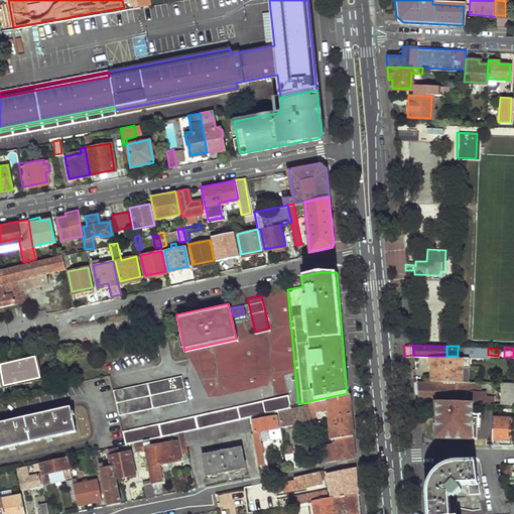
[(430,356),(430,380),(468,381),(468,356),(458,356),(446,356),(430,356)]
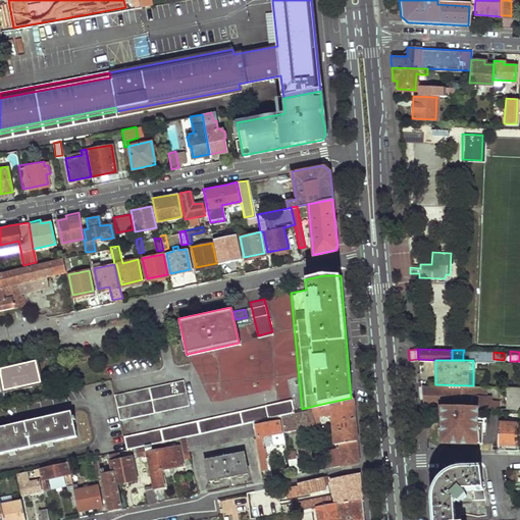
[(295,375),(287,377),(291,399),(293,398),(296,410),(302,409),(301,401),(295,375)]
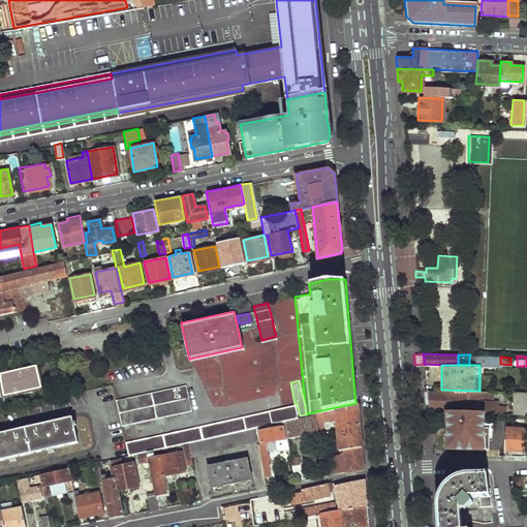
[(185,383),(115,399),(122,425),(191,410),(185,383)]
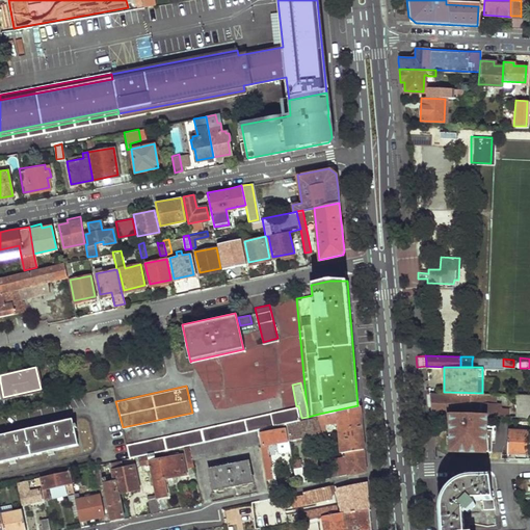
[(429,402),(430,412),(446,413),(486,415),(494,415),(495,393),(482,393),(444,392),(429,392),(429,402)]
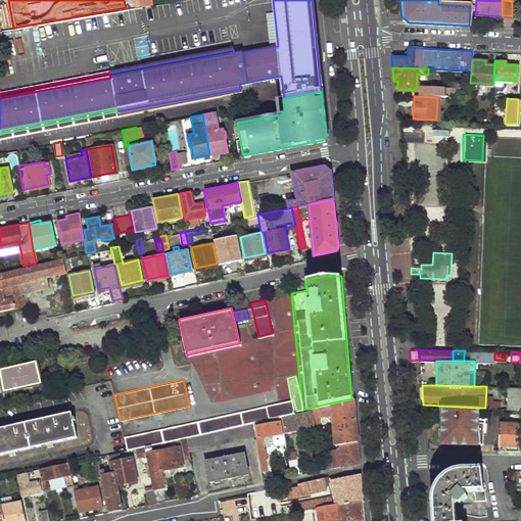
[(520,396),(520,387),(508,387),(508,397),(520,396)]
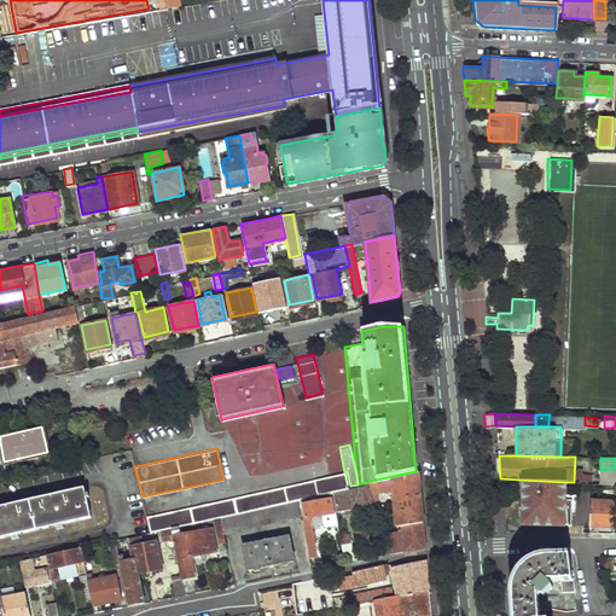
[(344,472),(147,516),(151,529),(170,526),(179,523),(221,515),(301,497),(325,492),(333,489),(350,487),(350,486),(347,471),(344,472)]
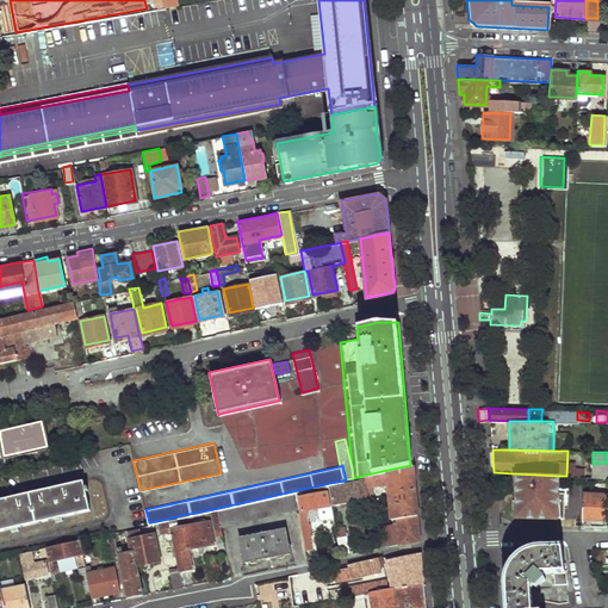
[(410,465),(366,475),(366,478),(368,496),(373,495),(372,484),(386,484),(390,519),(396,517),(415,514),(410,465)]
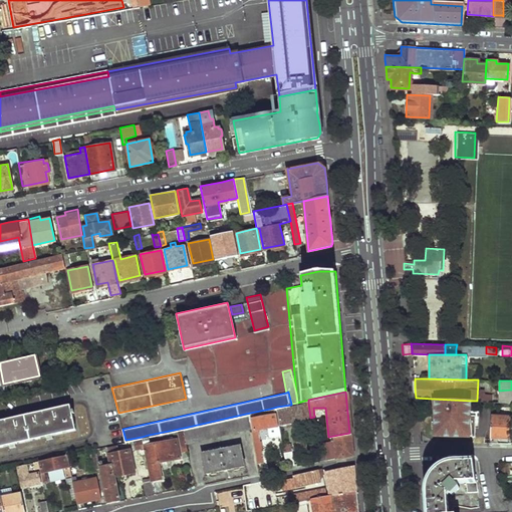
[(431,399),(435,435),(473,436),(474,416),(470,416),(470,401),(431,399)]
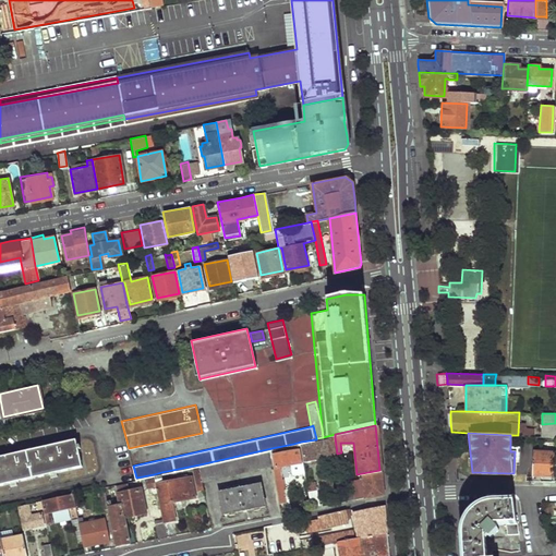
[(335,437),(303,444),(305,460),(337,454),(335,437)]
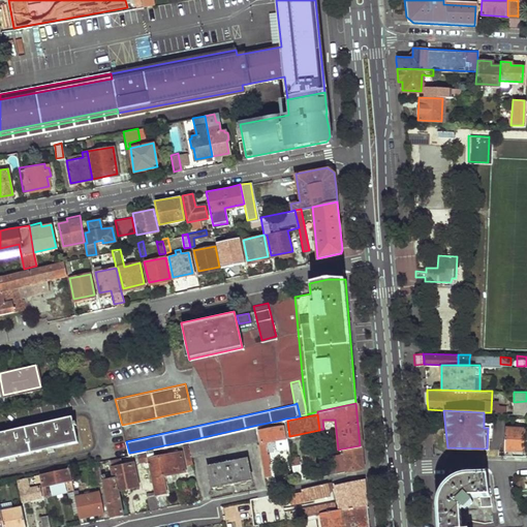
[(71,416),(0,432),(0,459),(78,442),(71,416)]
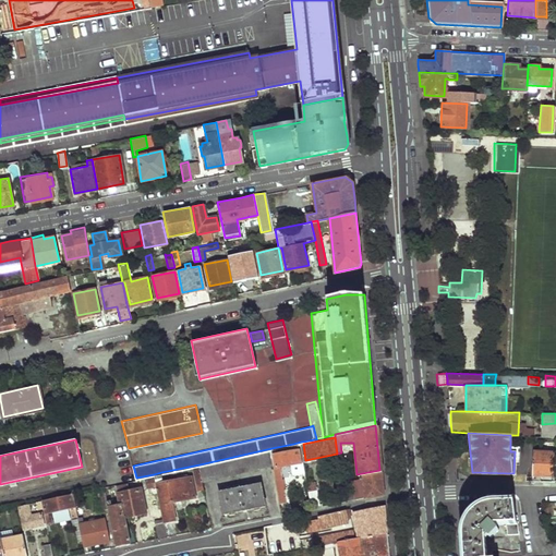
[(293,444),(272,448),(274,463),(277,490),(283,488),(280,464),(301,461),(299,448),(293,449),(293,444)]
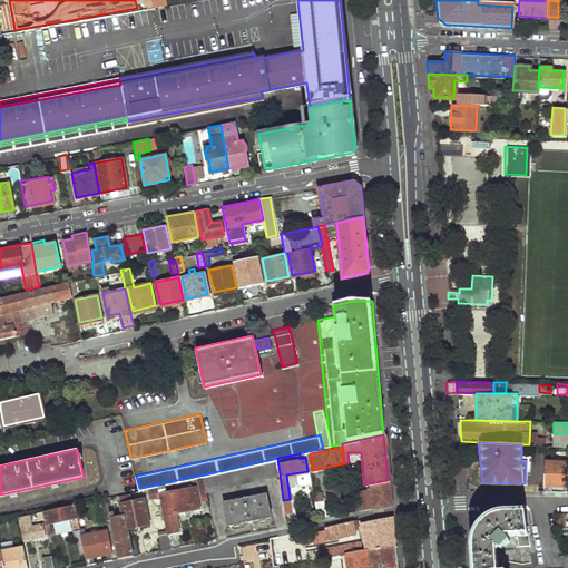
[(277,458),(204,475),(204,477),(206,490),(280,473),(277,458)]
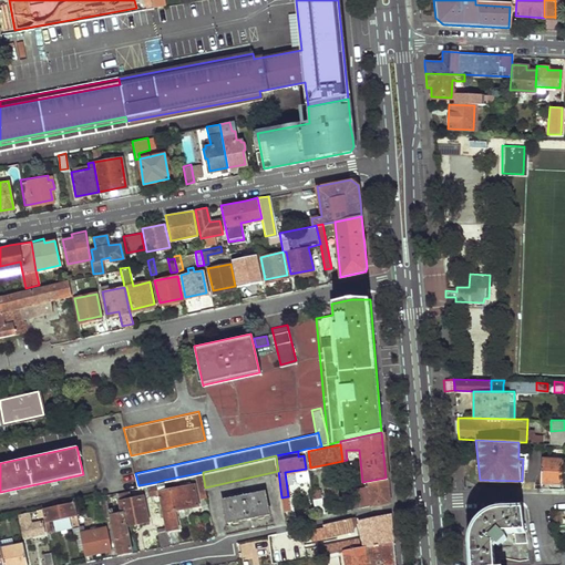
[(542,458),(541,481),(564,482),(564,459),(542,458)]
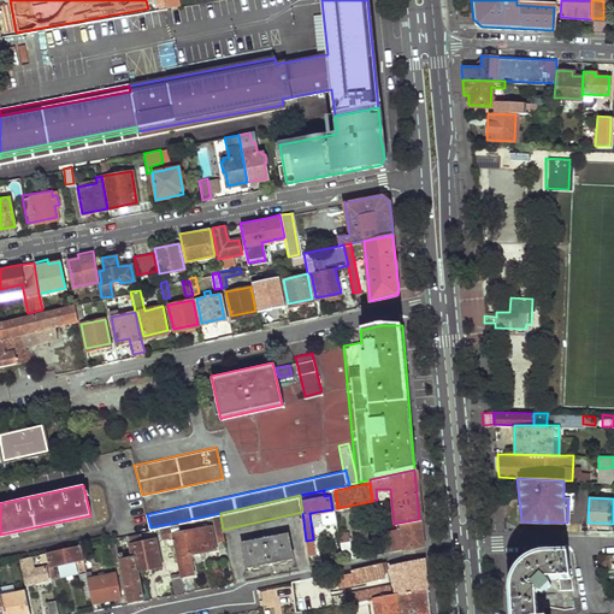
[(220,515),(214,517),(218,539),(224,538),(223,530),(220,515)]
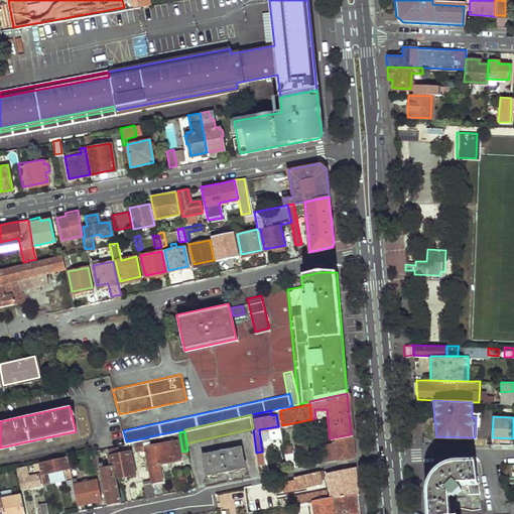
[(318,462),(329,460),(353,456),(351,434),(335,437),(335,441),(326,443),(327,452),(316,453),(318,462)]
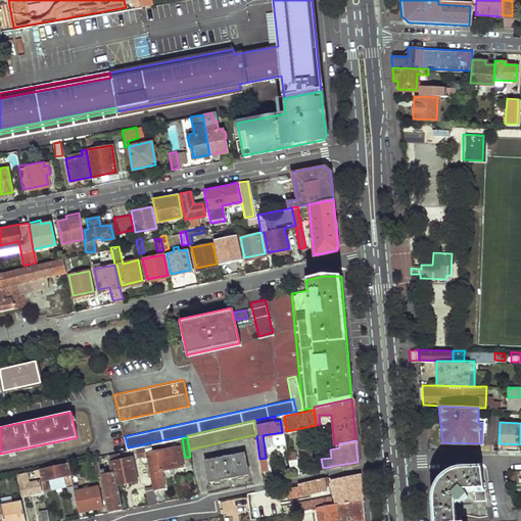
[(178,444),(153,450),(151,442),(144,444),(144,446),(145,454),(151,484),(152,487),(166,484),(162,467),(182,464),(178,444)]
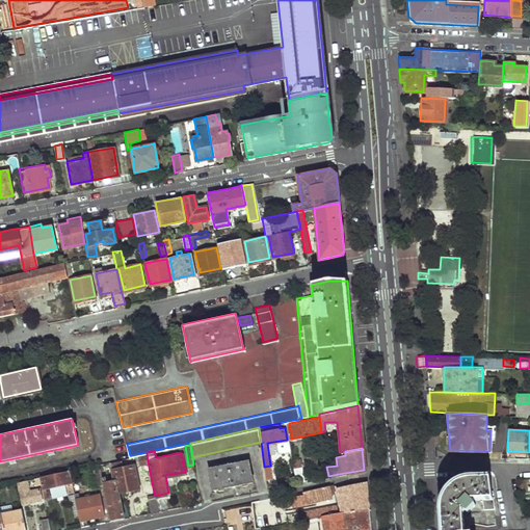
[(147,454),(139,455),(140,462),(148,461),(147,454)]
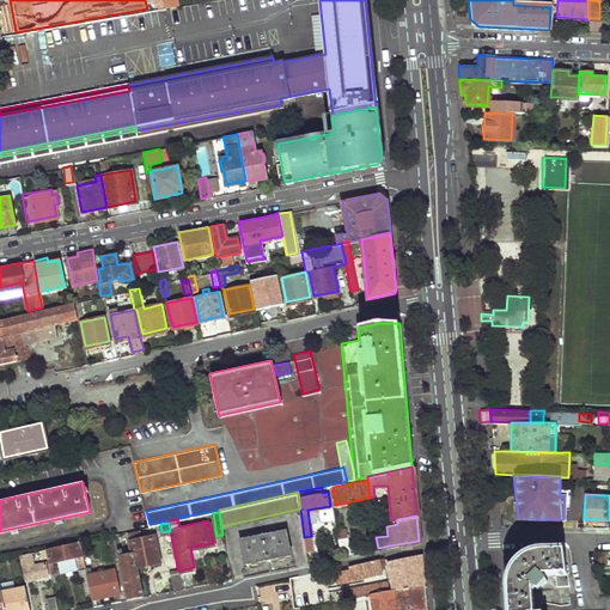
[(345,528),(336,529),(340,555),(348,554),(345,528)]
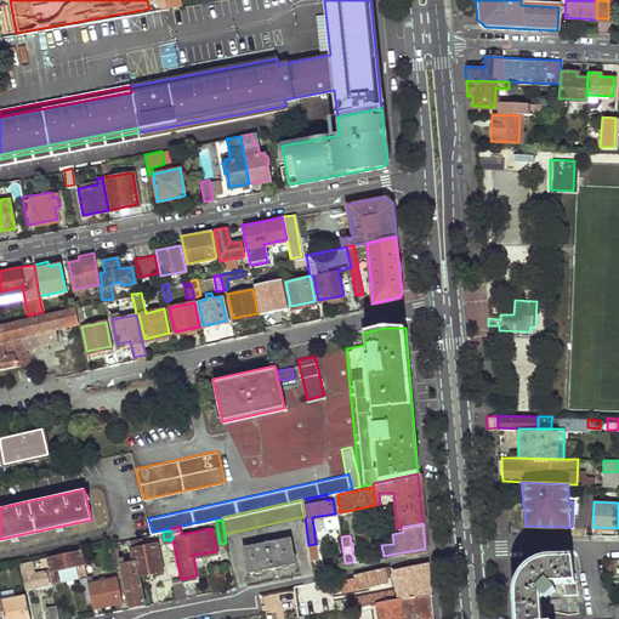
[(162,569),(157,543),(147,545),(145,537),(131,540),(132,549),(131,549),(134,561),(128,562),(126,555),(119,557),(120,563),(128,607),(143,603),(138,574),(162,569)]
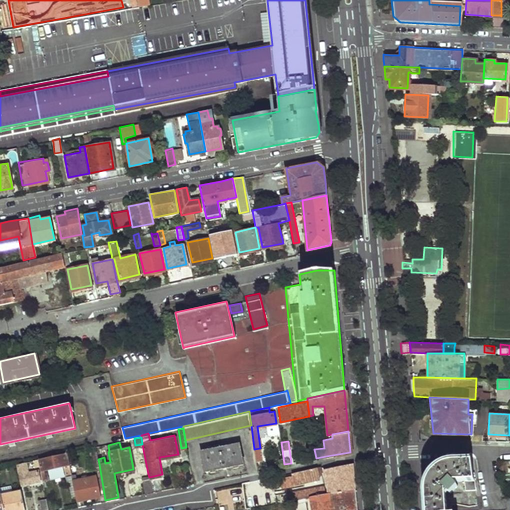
[(238,442),(200,450),(204,471),(242,463),(238,442)]
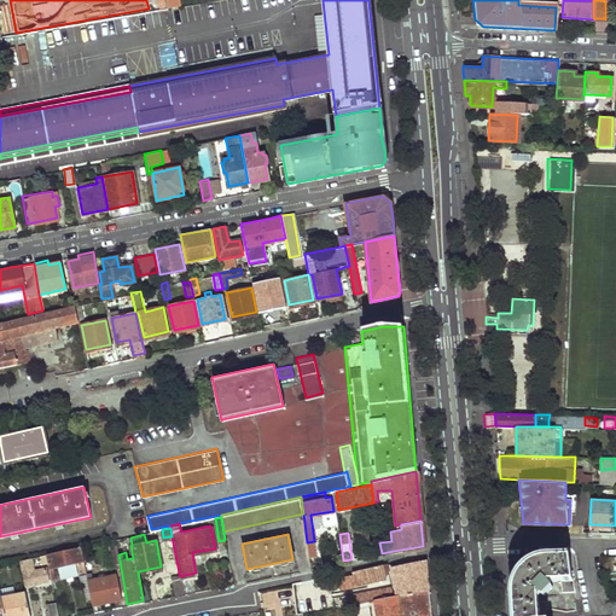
[(82,545),(47,552),(48,558),(50,567),(58,564),(62,577),(77,574),(75,561),(85,559),(82,545)]
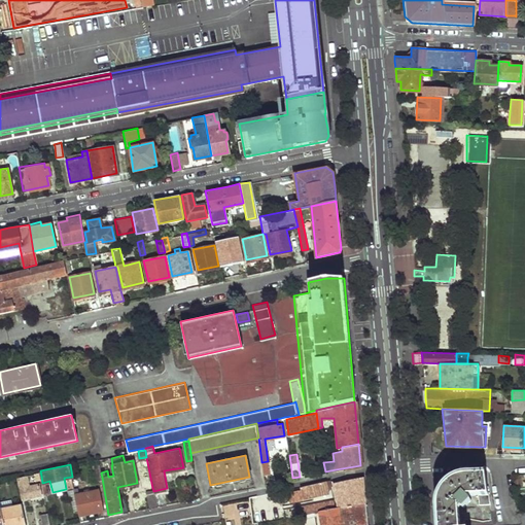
[(438,521),(438,524),(458,524),(457,508),(459,508),(469,499),(465,493),(477,493),(479,503),(489,502),(485,473),(464,473),(461,474),(458,475),(455,476),(452,477),(449,479),(446,482),(444,484),(442,487),(441,490),(440,492),(439,495),(438,498),(438,501),(436,503),(436,506),(436,510),(438,517),(438,521)]
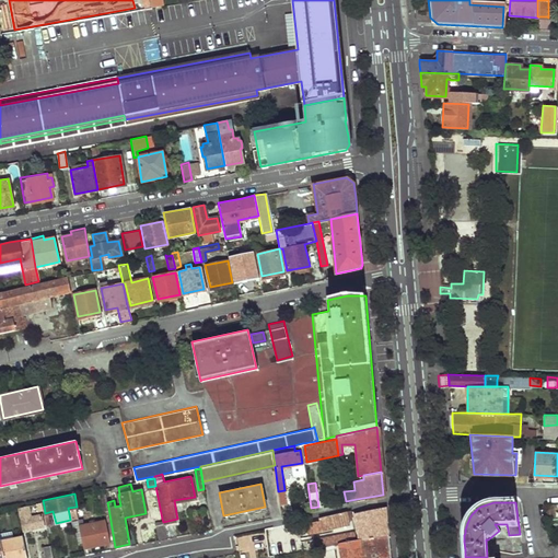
[(41,507),(28,509),(28,503),(20,506),(23,523),(43,519),(41,507)]
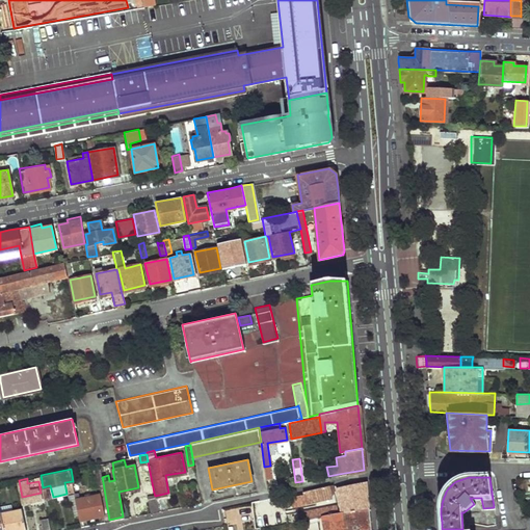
[(365,480),(336,487),(339,504),(305,510),(306,517),(321,513),(368,505),(367,492),(365,480)]
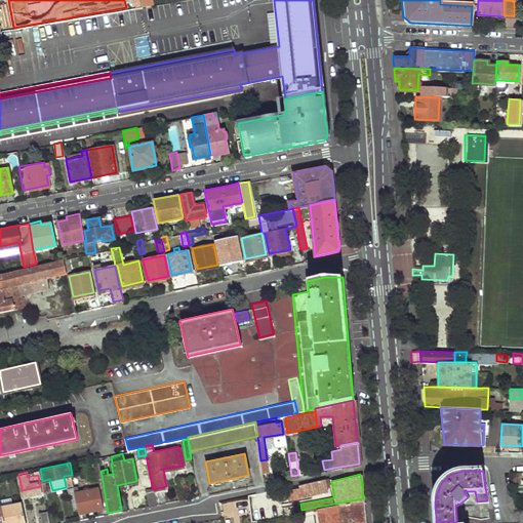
[(324,478),(297,484),(298,486),(299,494),(326,489),(324,478)]
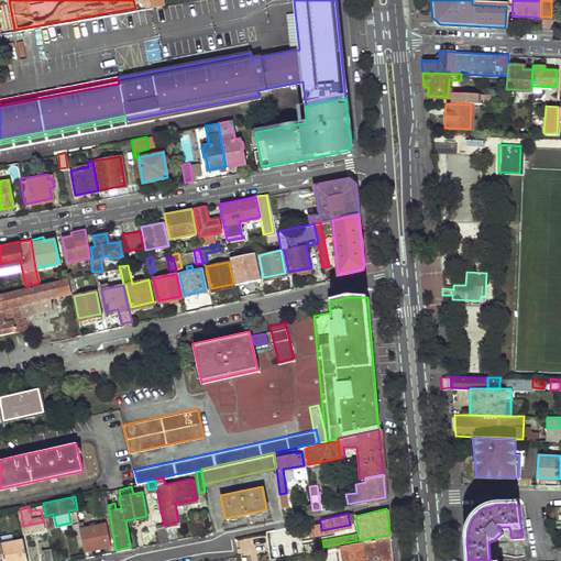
[(105,521),(79,527),(83,550),(109,545),(105,521)]
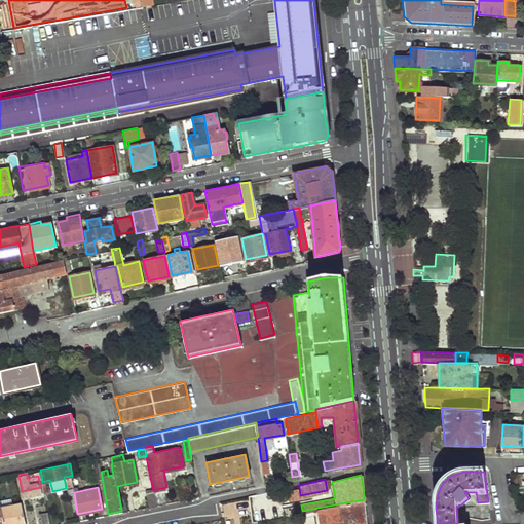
[(152,487),(145,489),(148,506),(156,504),(153,490),(152,487)]
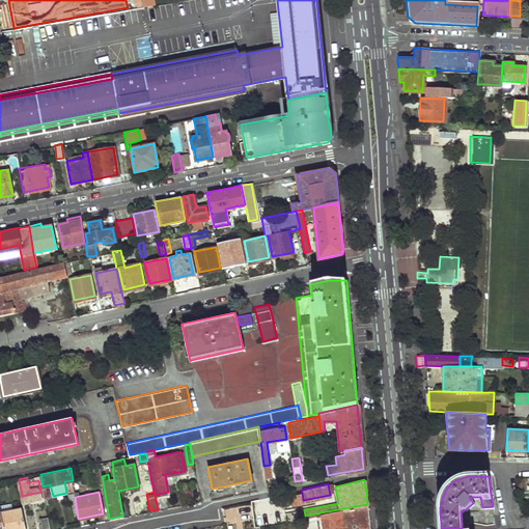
[(302,492),(288,495),(290,503),(303,500),(302,492)]
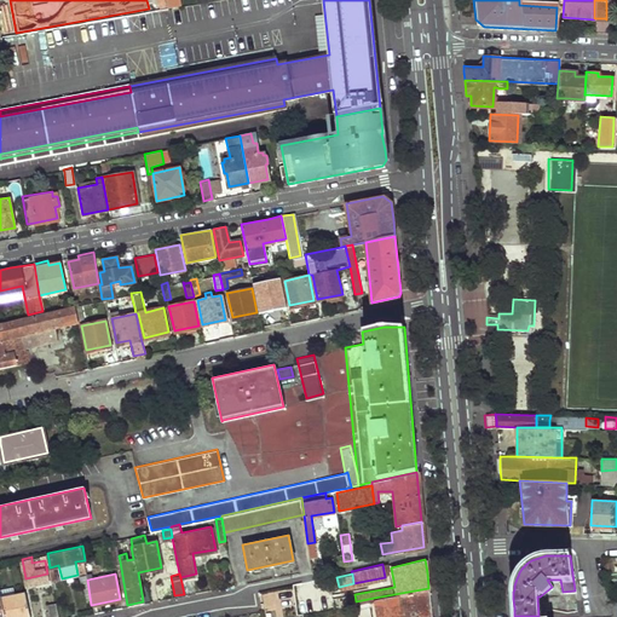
[(0,594),(3,616),(24,616),(29,616),(24,592),(13,594),(12,584),(0,587),(0,594)]
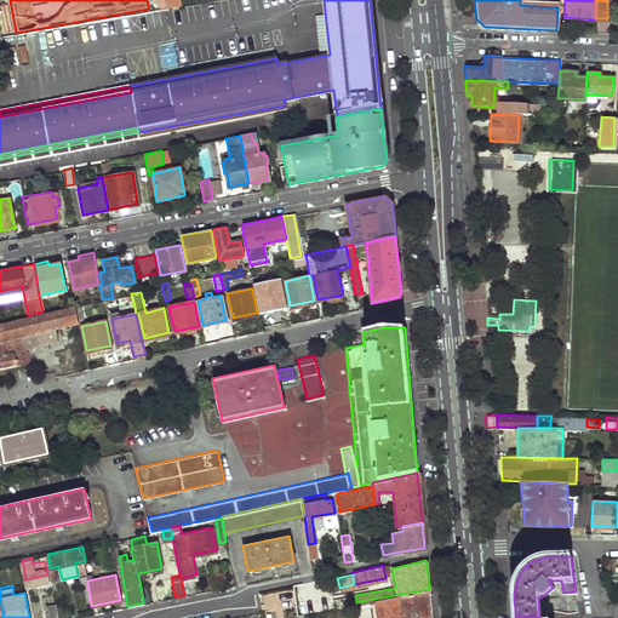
[(429,589),(375,599),(378,617),(431,617),(430,605),(429,589)]
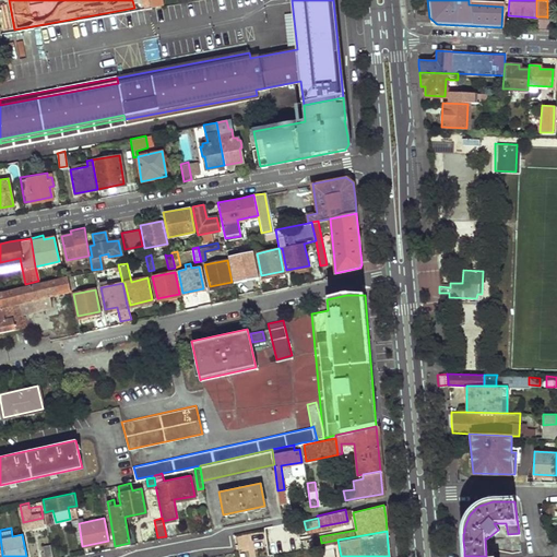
[(51,556),(49,542),(42,544),(43,556),(51,556)]
